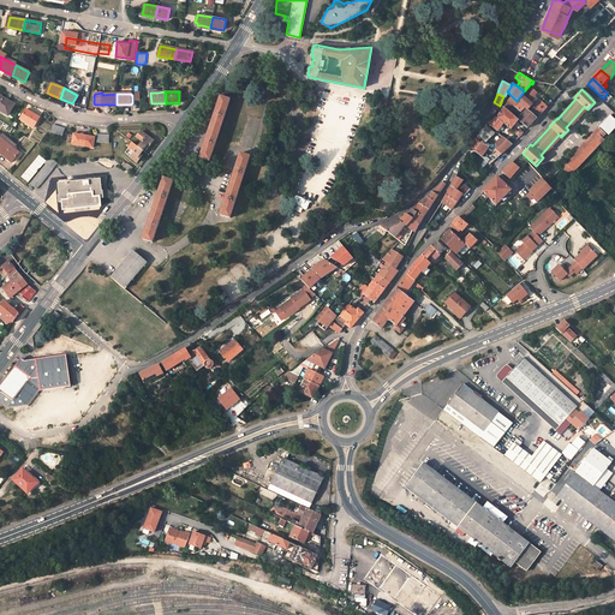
[(15,103),(0,95),(0,109),(9,115),(15,103)]
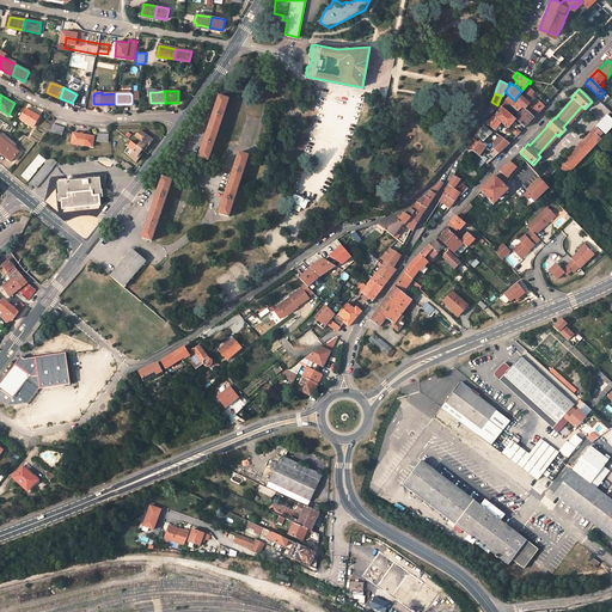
[(521,106),(514,101),(509,96),(505,101),(509,103),(518,110),(521,106)]
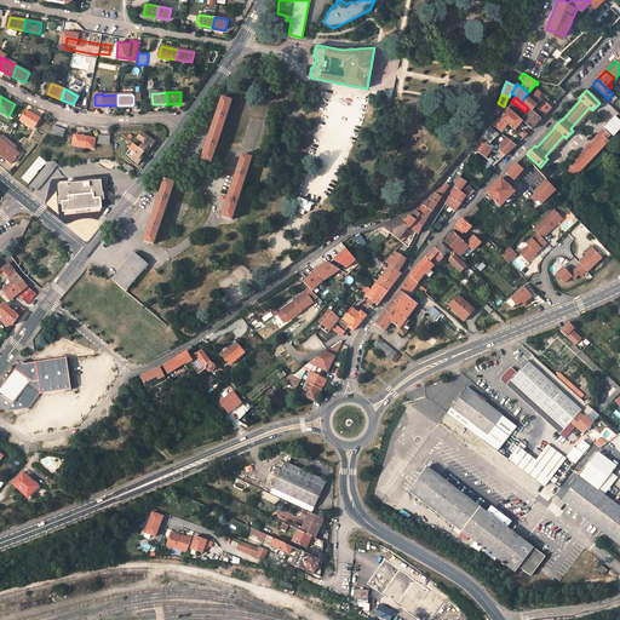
[(530,109),(532,110),(537,105),(534,102),(530,99),(528,97),(526,99),(524,97),(521,102),(528,108),(530,109)]
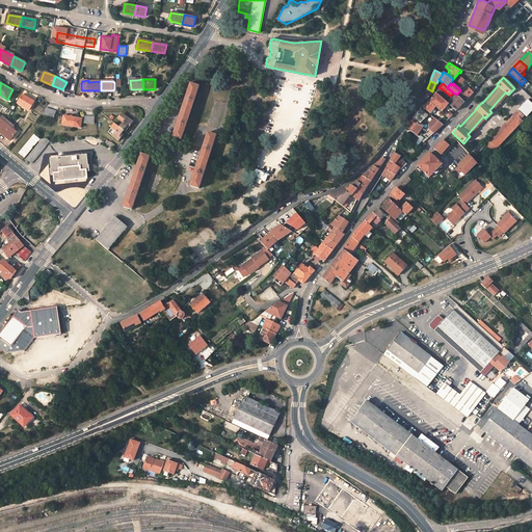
[(198,86),(190,84),(173,138),(177,140),(178,137),(182,138),(198,86)]
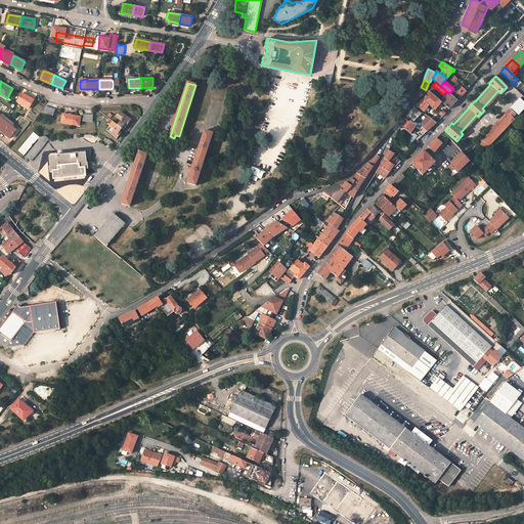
[(459,83),(453,89),(449,93),(457,100),(467,90),(459,83)]
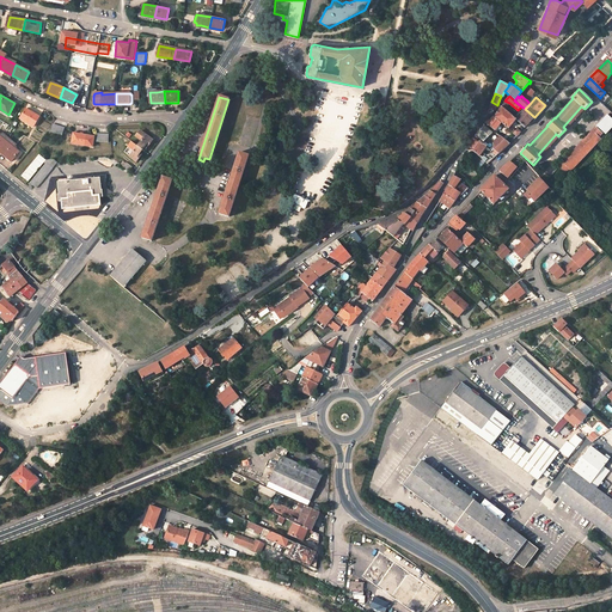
[(505,110),(501,106),(495,115),(494,117),(501,123),(508,128),(510,126),(515,120),(514,118),(505,110)]
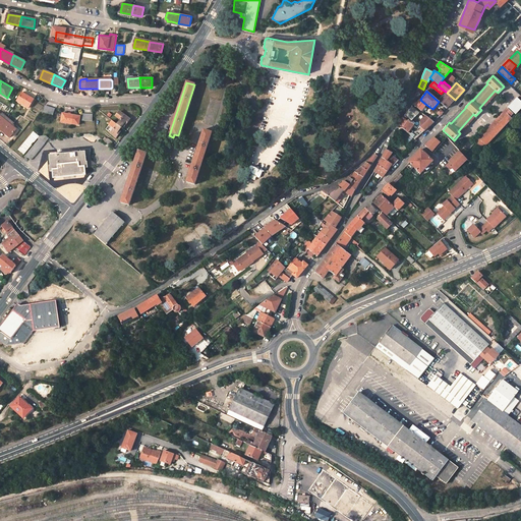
[(479,108),(481,110),(498,93),(495,91),(479,108)]
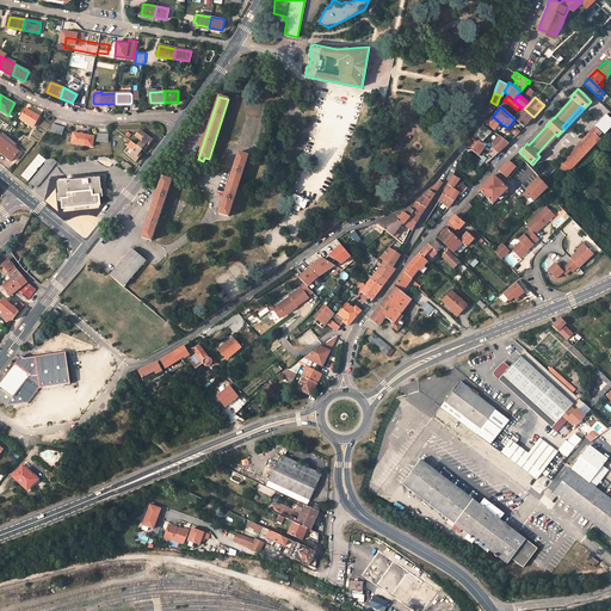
[(524,128),(534,117),(524,109),(523,107),(513,118),(514,119),(524,128)]
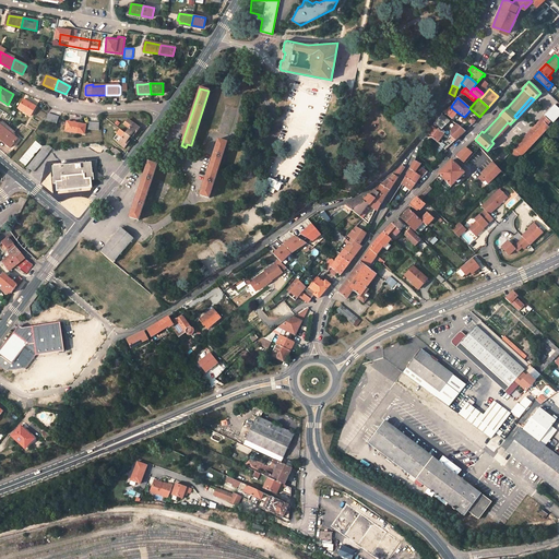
[(36,107),(24,99),(19,108),(31,116),(36,107)]
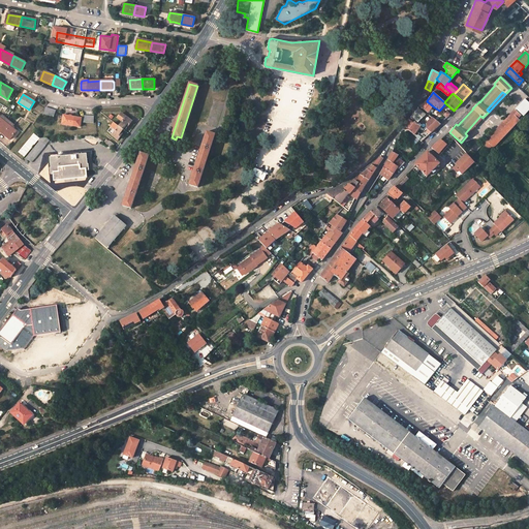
[(428,112),(433,106),(427,101),(427,100),(422,104),(419,105),(428,112)]
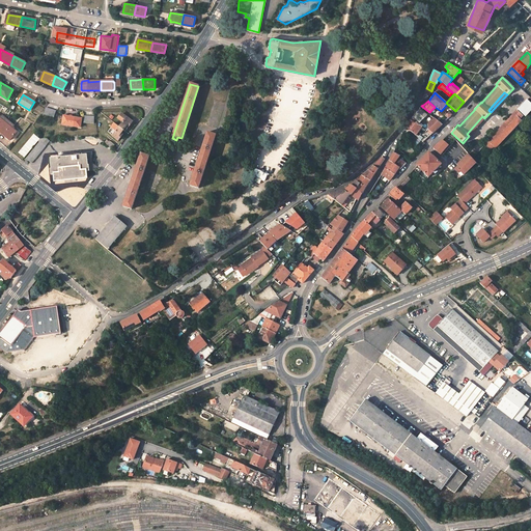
[(530,103),(528,101),(520,110),(525,115),(530,109),(530,103)]
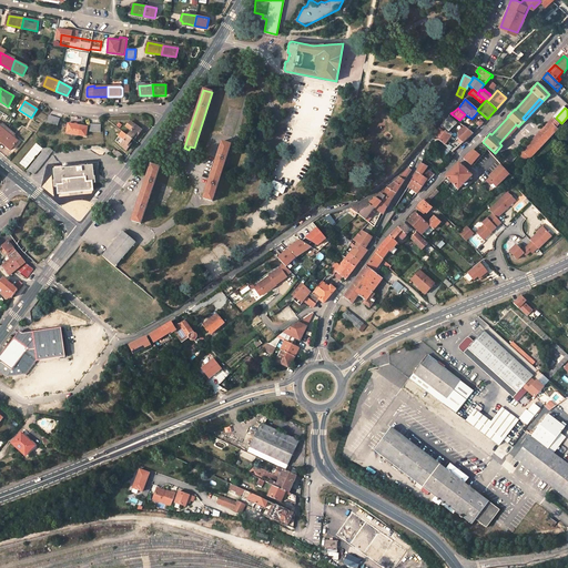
[(60,119),(49,115),(47,122),(58,125),(60,119)]
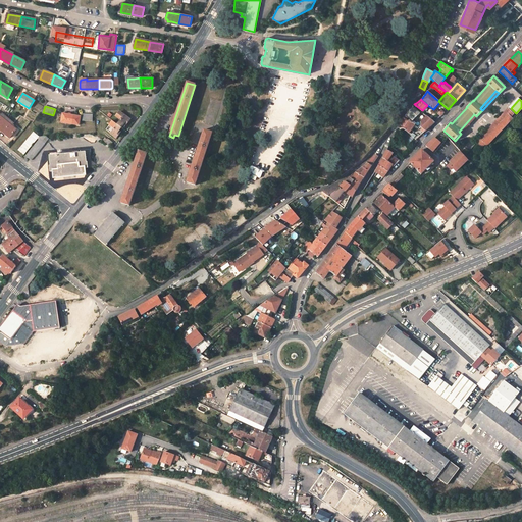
[(410,121),(411,122),(413,120),(419,112),(413,106),(407,113),(405,117),(410,121)]
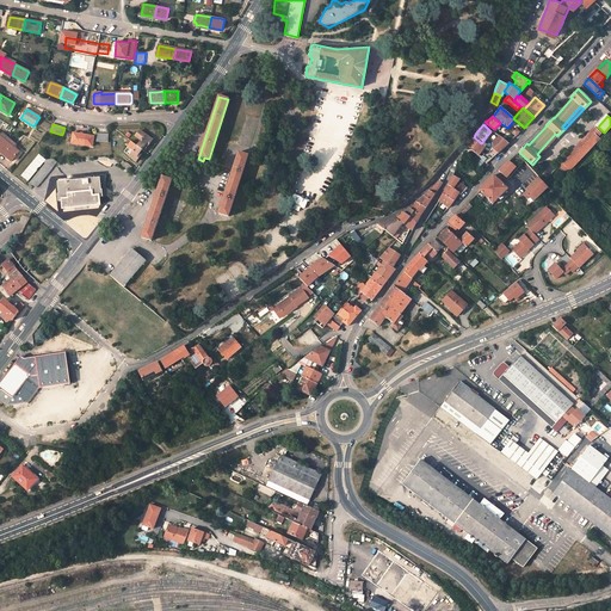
[(594,129),(591,134),(599,143),(600,141),(598,139),(600,135),(594,129)]
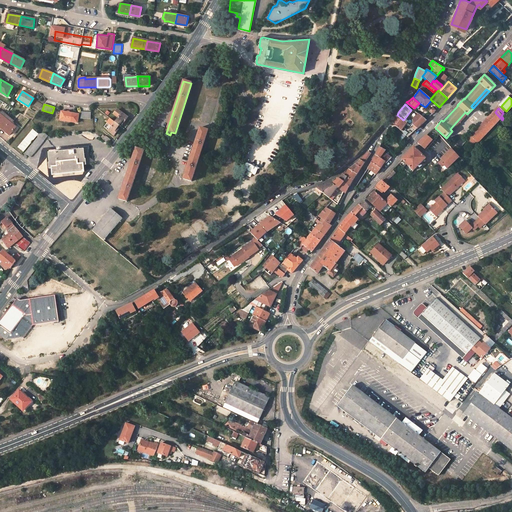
[(119,118),(116,122),(119,125),(122,121),(124,123),(128,117),(117,109),(114,114),(119,118)]
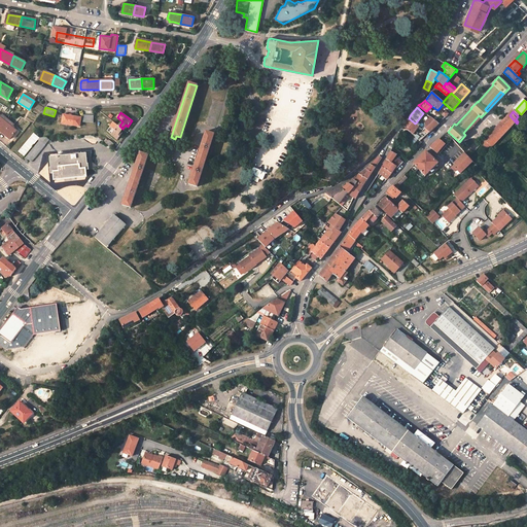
[(80,117),(64,114),(62,123),(79,126),(80,117)]
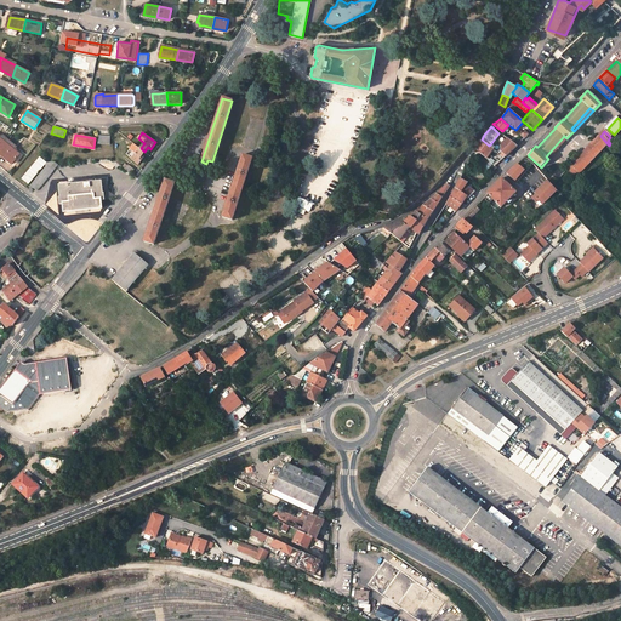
[(0,152),(10,141),(3,136),(1,137),(0,136),(0,152)]
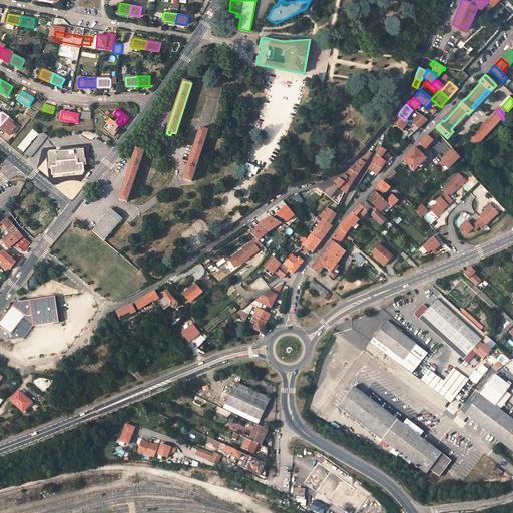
[(453,131),(468,114),(466,112),(451,129),(453,131)]
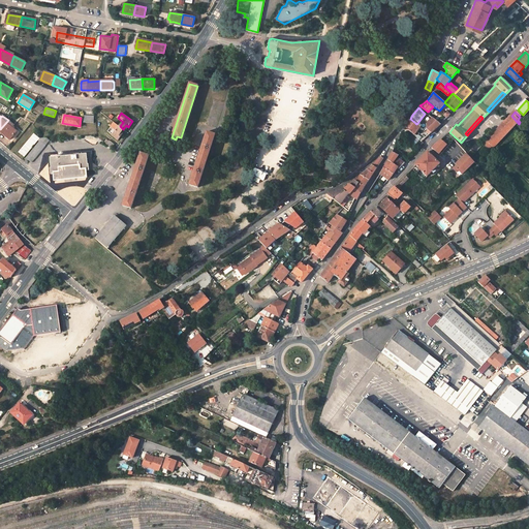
[(487,141),(495,148),(519,124),(511,116),(487,141)]
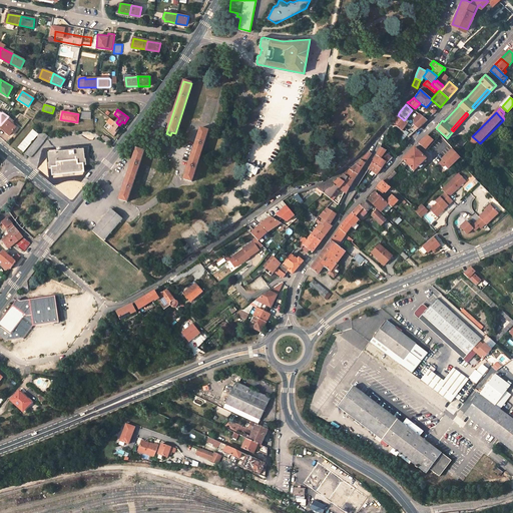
[(411,126),(404,120),(403,119),(401,122),(399,123),(393,122),(391,124),(394,125),(397,126),(409,136),(427,120),(422,115),(419,113),(414,120),(415,121),(413,123),(411,126)]
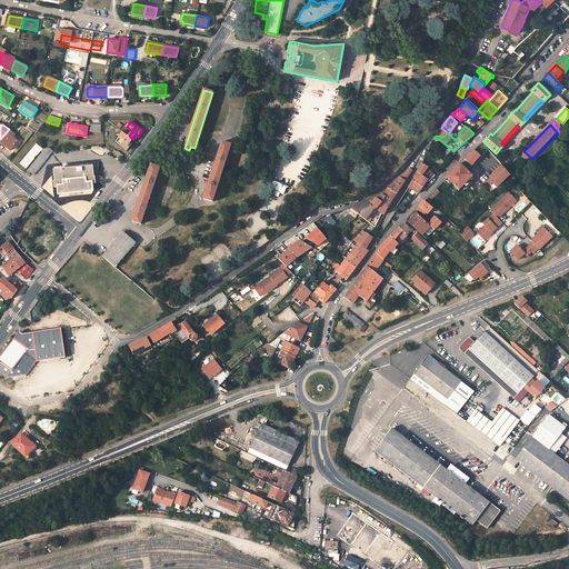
[(13,133),(9,129),(0,139),(0,140),(11,149),(18,141),(15,139),(16,137),(13,135),(13,133)]
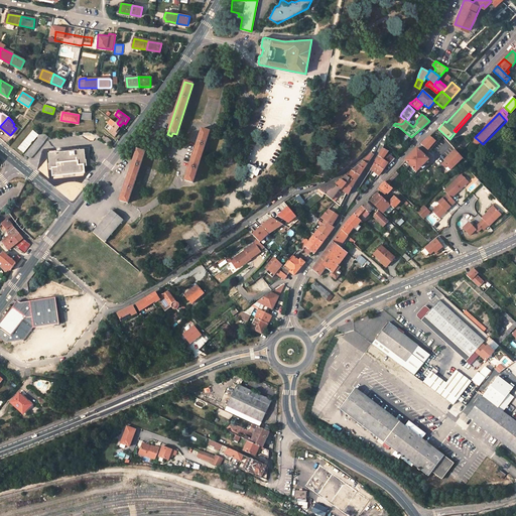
[(408,119),(406,121),(413,127),(415,124),(408,119)]
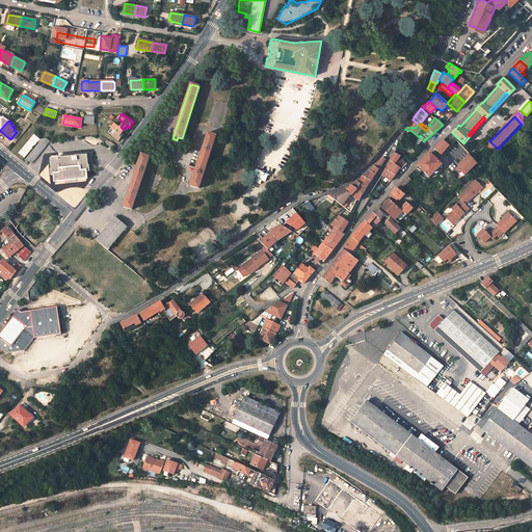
[(122,134),(124,130),(121,127),(112,137),(117,141),(123,135),(122,134)]
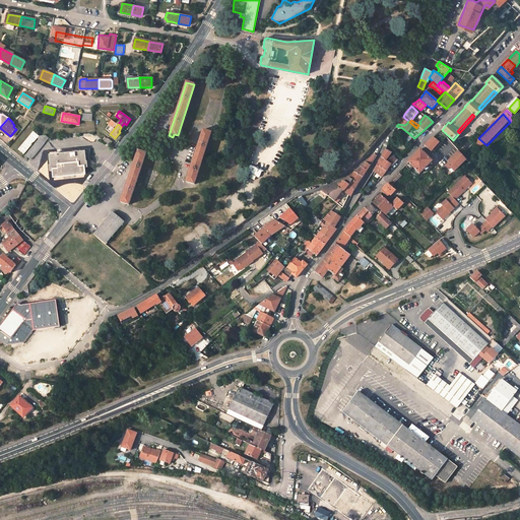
[(211,132),(203,130),(186,181),(195,184),(211,132)]
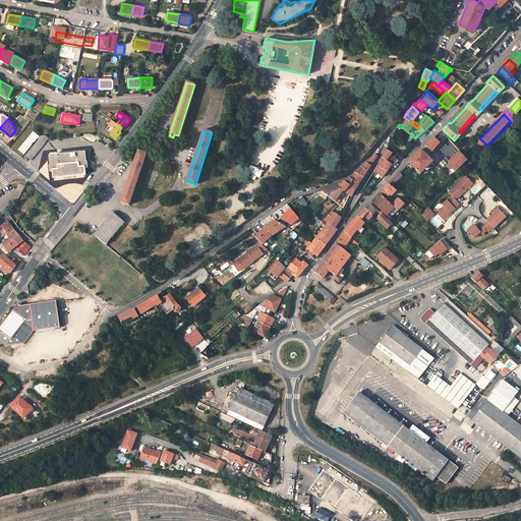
[(34,132),(19,150),(24,154),(40,136),(34,132)]
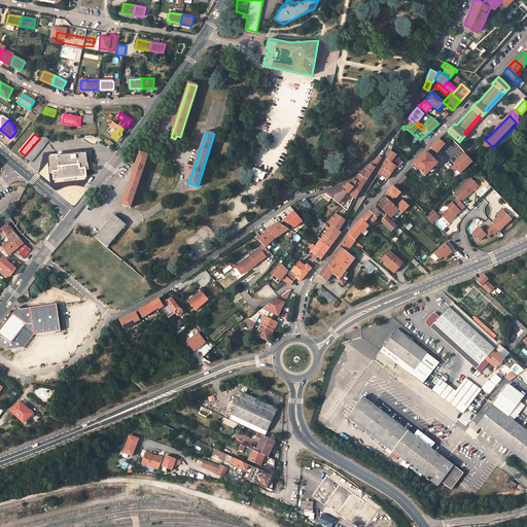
[(452,138),(445,147),(451,151),(454,147),(458,151),(460,147),(452,138)]
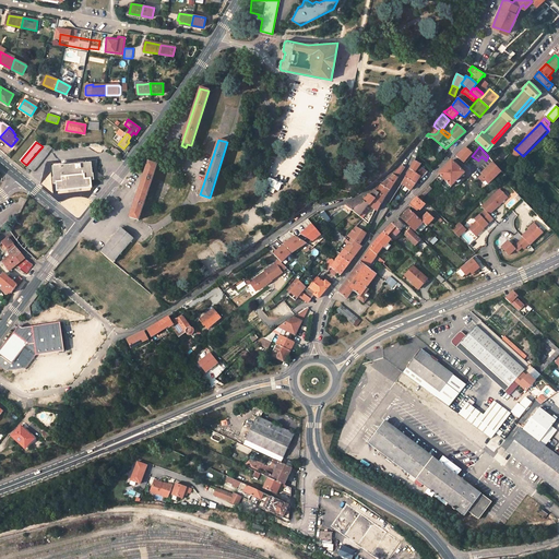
[(466,147),(456,155),(460,158),(464,162),(472,152),(466,147)]
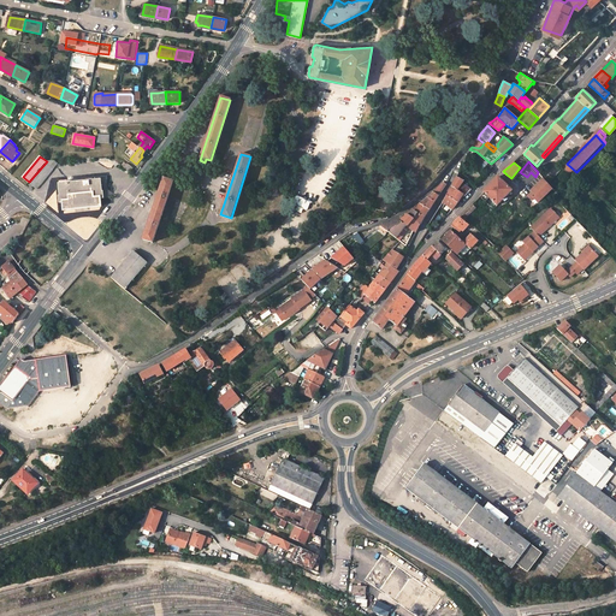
[(576,172),(567,164),(563,169),(569,175),(572,171),(575,175),(576,172)]
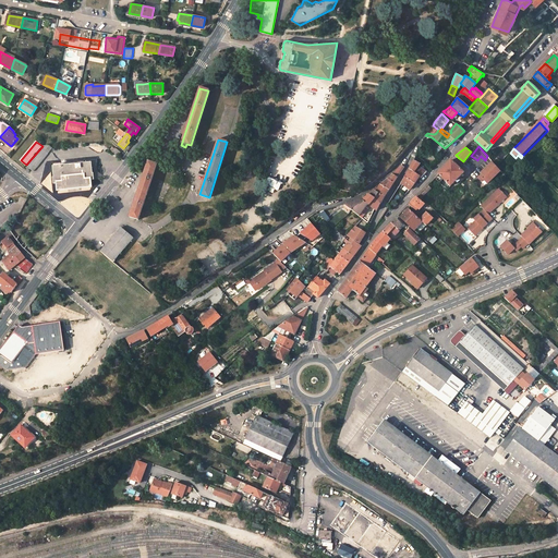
[(48,154),(43,149),(28,167),(34,170),(48,154)]
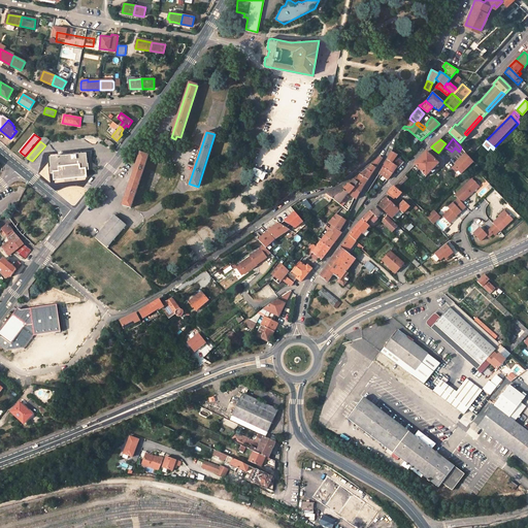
[(391,151),(387,159),(393,164),(396,157),(397,155),(391,151)]
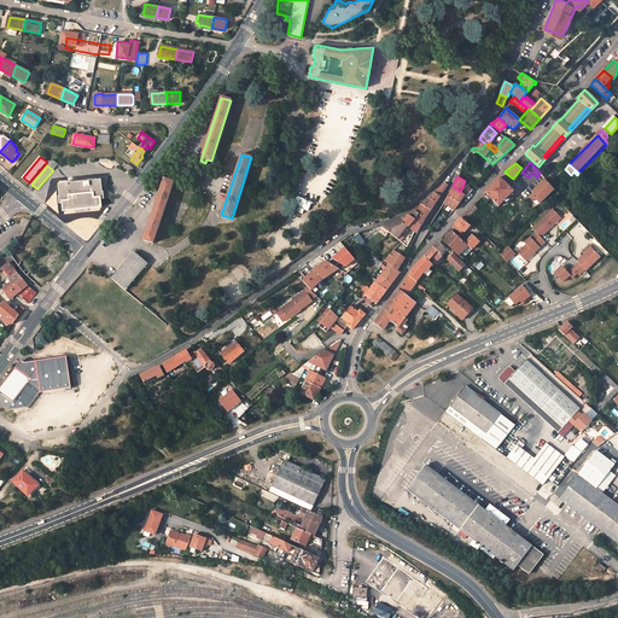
[(513,191),(500,178),(485,192),(500,205),(513,191)]
